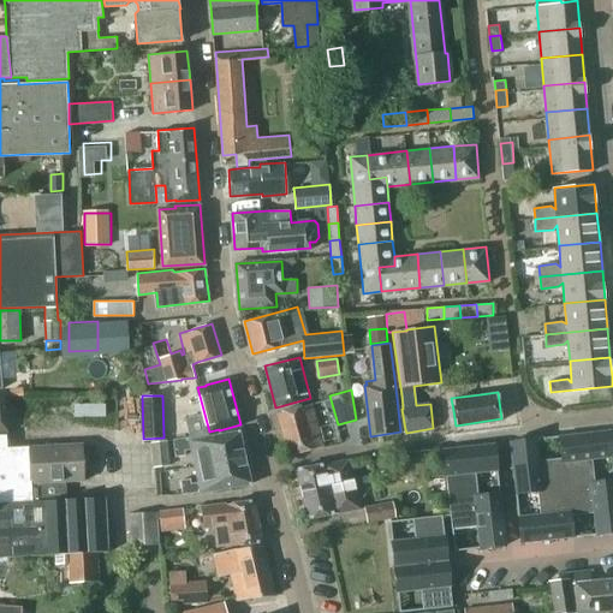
[(323,445),(313,403),(277,411),(289,454),(323,445)]
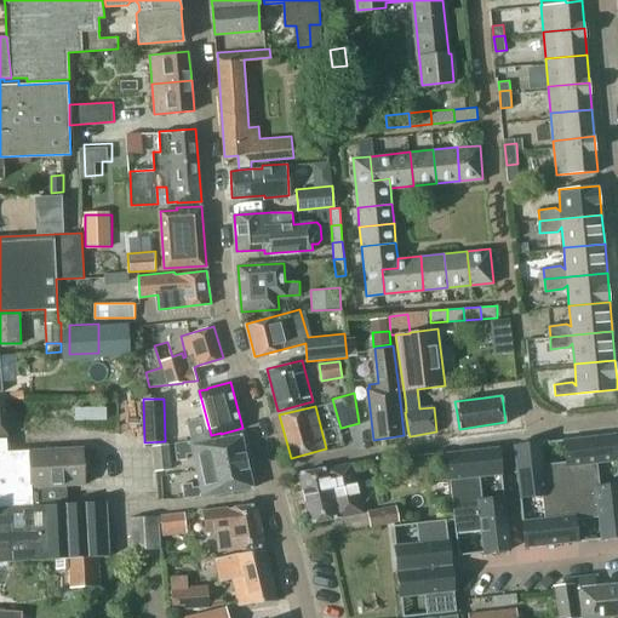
[(198,470),(247,461),(241,434),(190,442),(190,441),(176,444),(177,451),(178,458),(187,457),(186,452),(193,451),(198,470)]
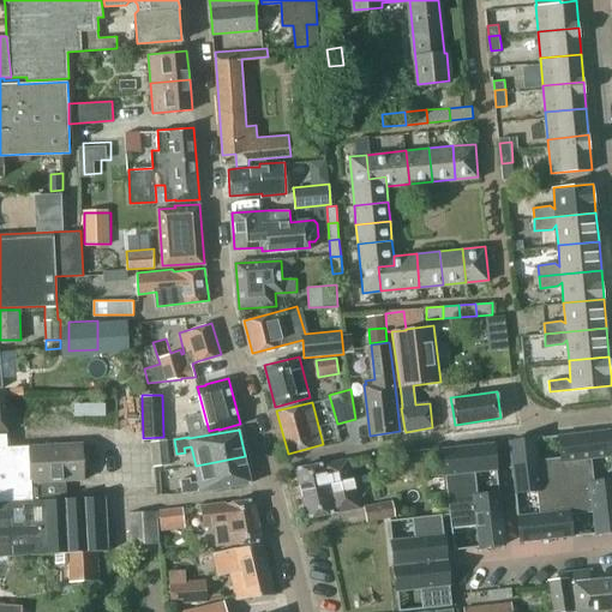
[(559,435),(563,456),(565,485),(595,481),(593,460),(611,457),(611,430),(559,435)]
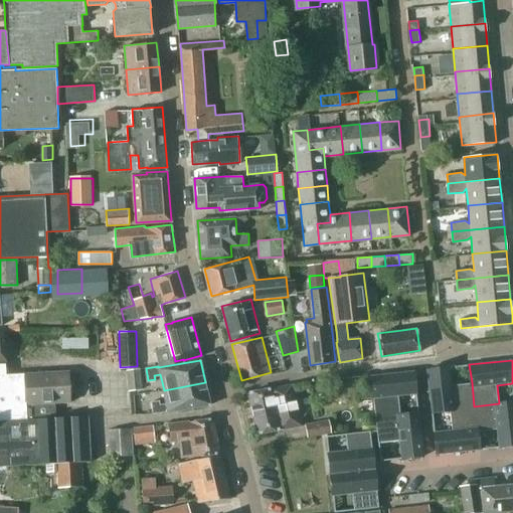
[(7,374),(6,362),(0,362),(0,420),(56,417),(55,400),(70,399),(70,394),(81,394),(80,376),(69,377),(69,370),(7,374)]
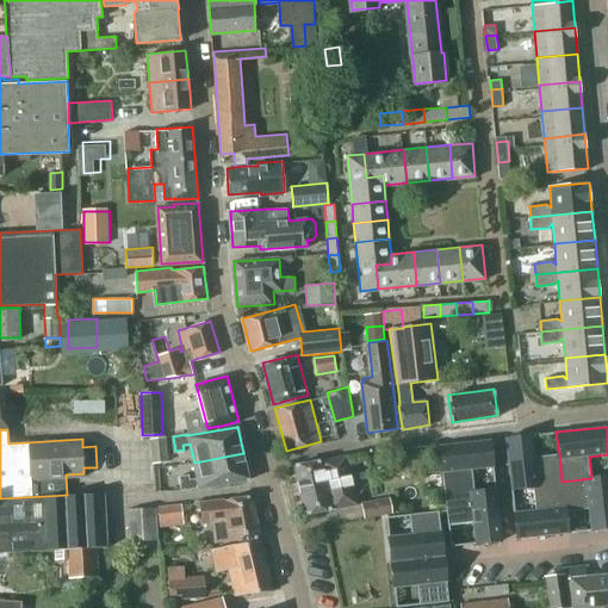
[(533,485),(562,482),(559,453),(538,456),(535,434),(506,438),(512,488),(533,485)]
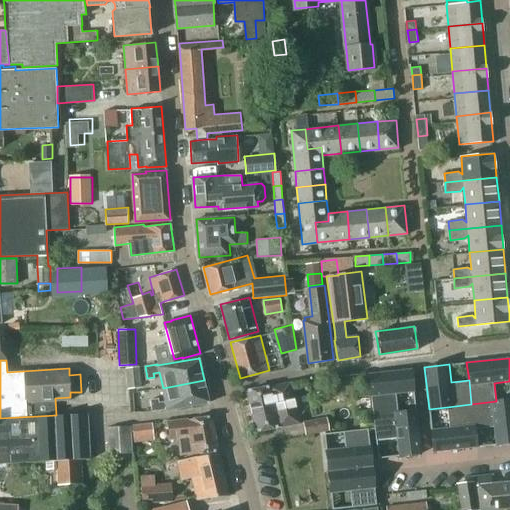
[(141,387),(140,366),(126,367),(128,388),(141,387)]
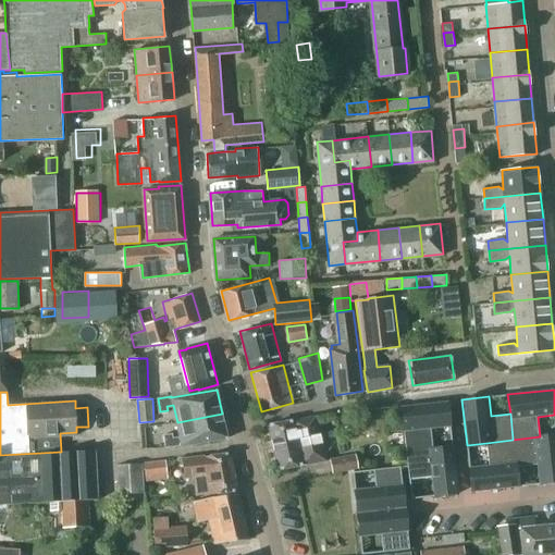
[(428,427),(451,424),(448,401),(402,406),(407,452),(430,449),(428,427)]
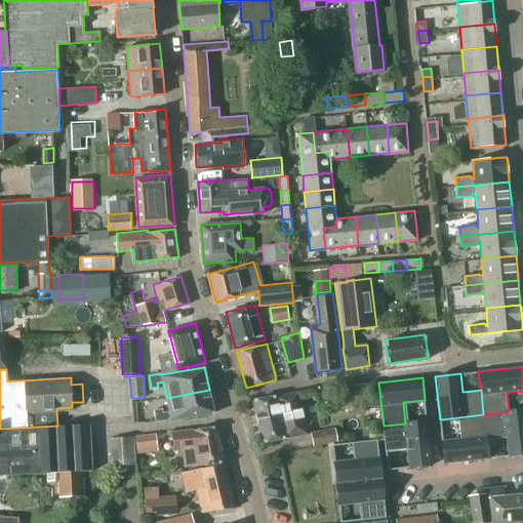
[(214,412),(209,390),(167,398),(170,411),(163,412),(162,409),(156,409),(157,419),(172,417),(172,419),(214,412)]
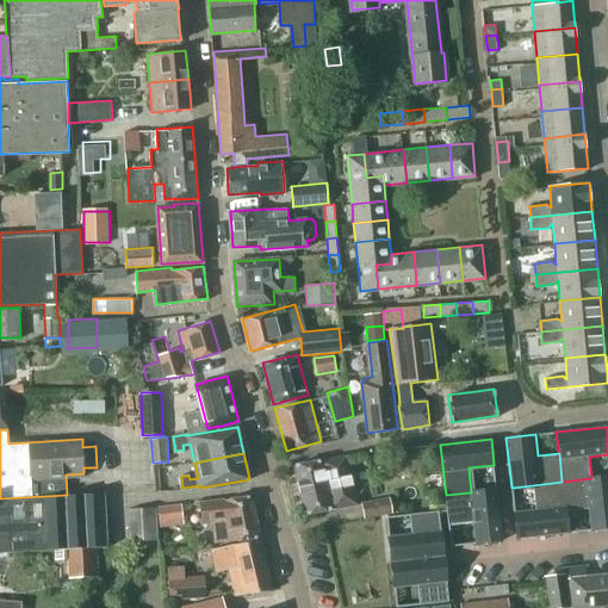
[(358,503),(346,456),(293,465),(305,513),(358,503)]
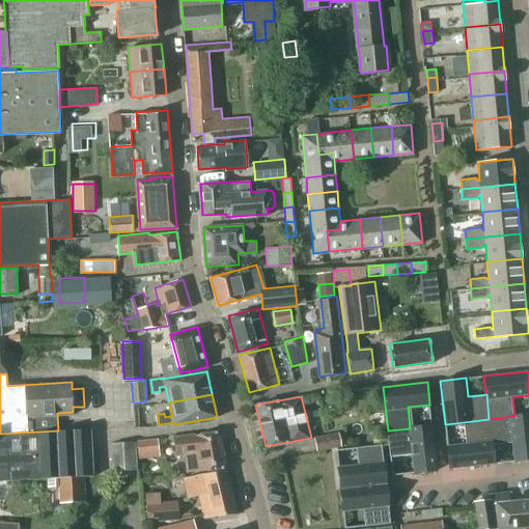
[(489,419),(492,445),(510,443),(512,461),(528,458),(528,414),(514,416),(489,419)]
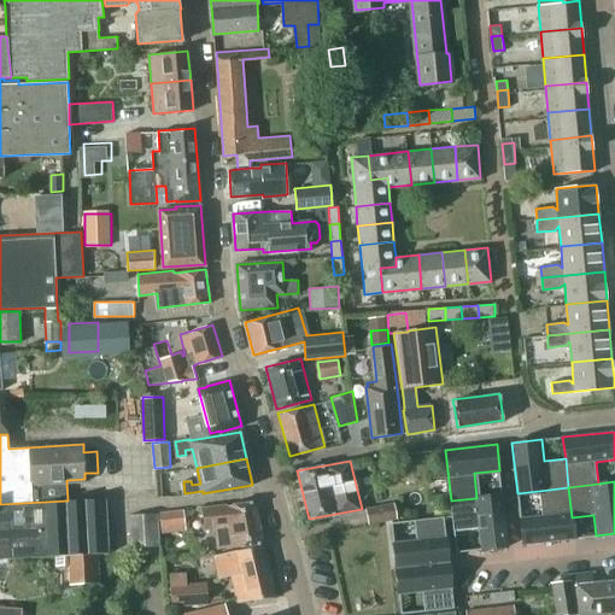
[(572,517),(568,487),(539,491),(542,513),(520,515),(523,544),(574,538),(572,517)]
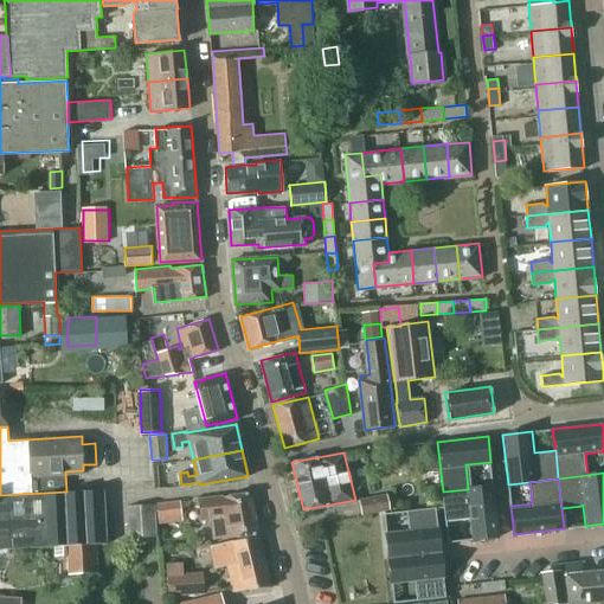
[(471,514),(474,539),(499,537),(494,487),(468,489),(443,492),(445,518),(471,514)]
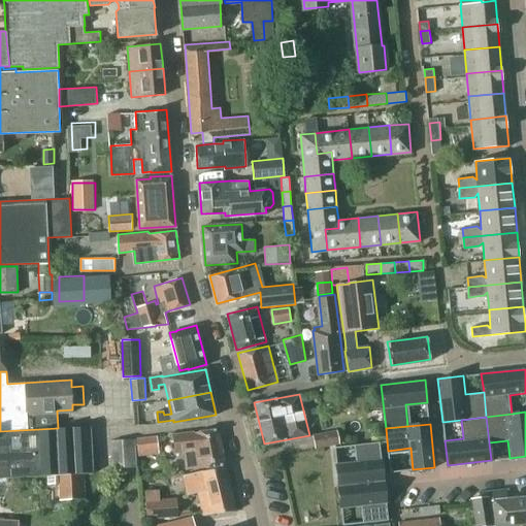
[(0,431),(0,477),(47,474),(86,472),(94,472),(91,426),(58,428),(0,431)]
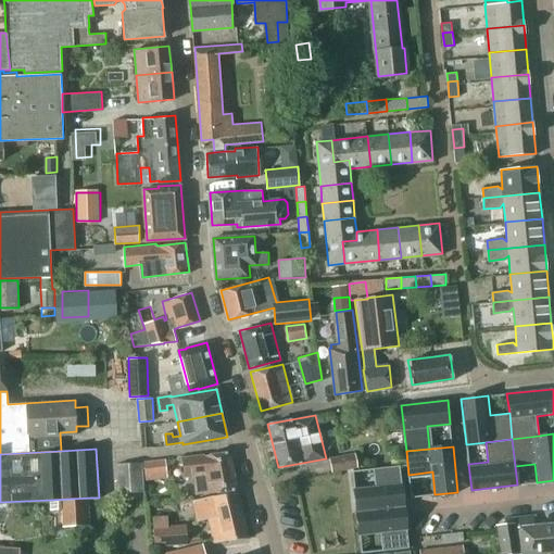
[(205,496),(238,493),(237,489),(229,452),(183,457),(185,478),(196,476),(198,495),(204,494),(205,496)]
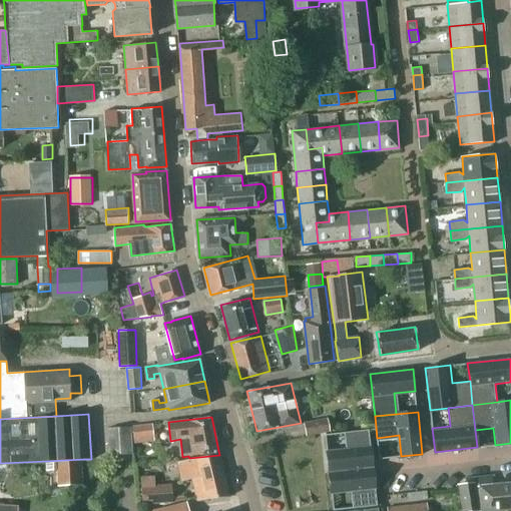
[(331,431),(328,417),(304,421),(307,436),(331,431)]
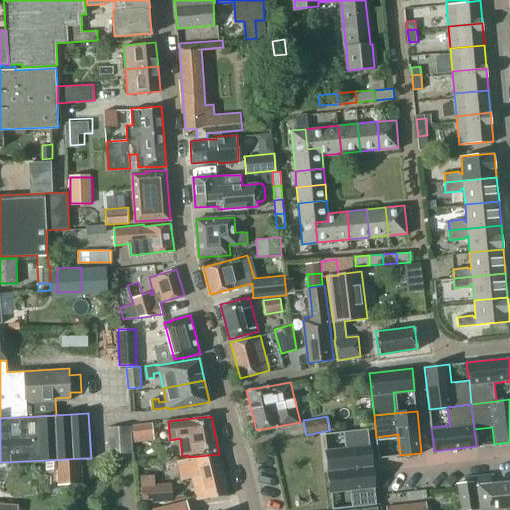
[(154,440),(152,422),(133,423),(135,441),(154,440)]
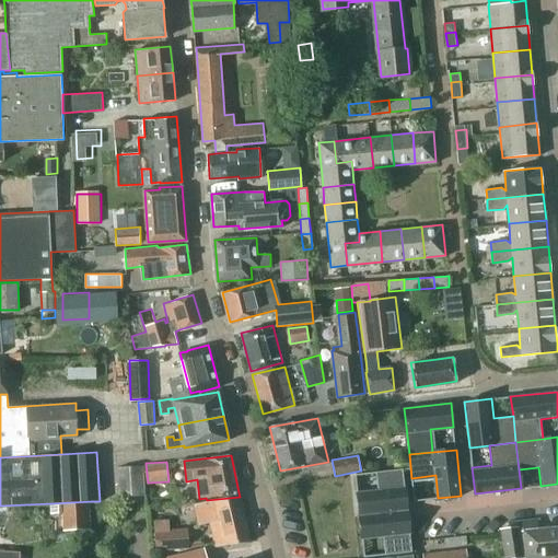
[(144,496),(143,465),(118,467),(119,496),(144,496)]
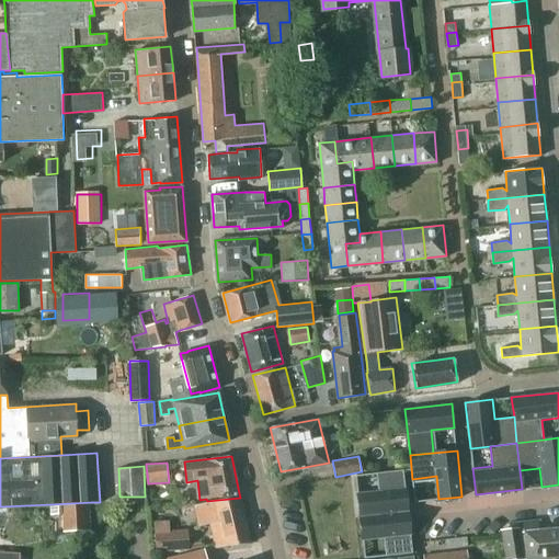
[(357,492),(361,516),(408,511),(403,469),(377,472),(379,490),(357,492)]
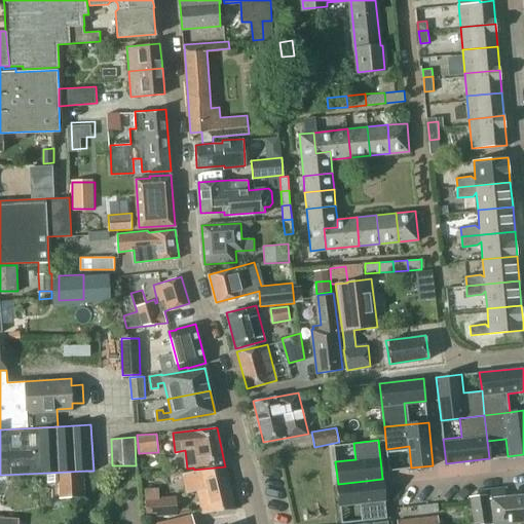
[(225,466),(194,470),(193,470),(193,472),(182,475),(186,493),(197,490),(202,512),(235,508),(225,466)]
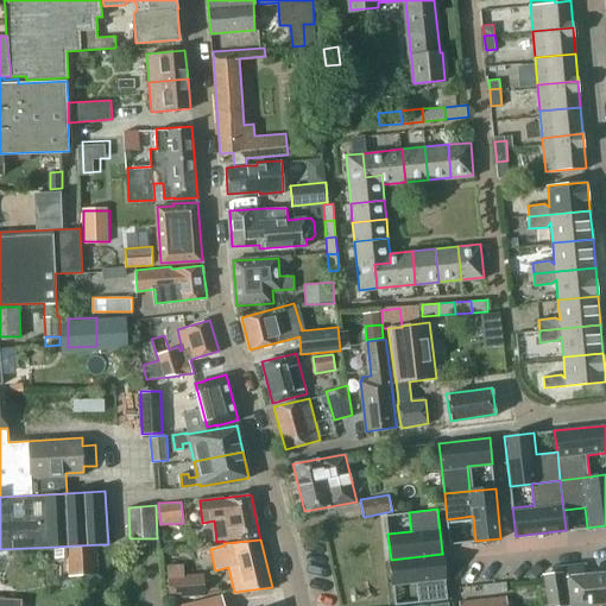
[(99,544),(55,547),(56,557),(69,556),(70,575),(100,574),(99,544)]
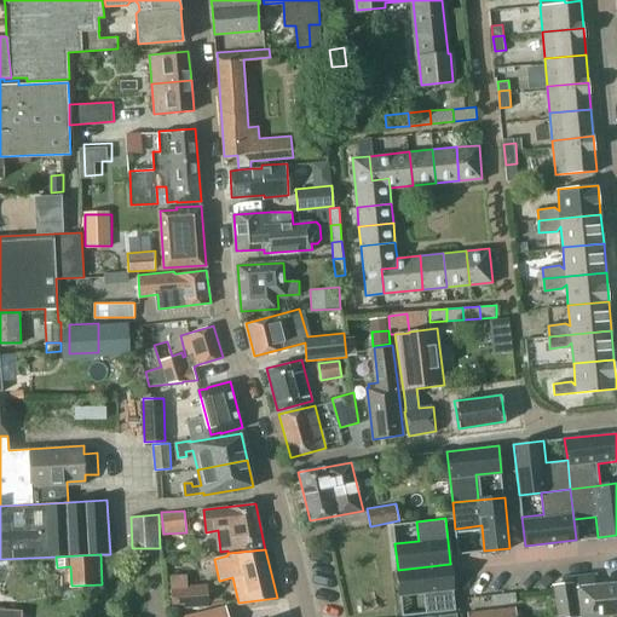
[(456,610),(450,564),(398,570),(401,595),(424,593),(426,612),(456,610)]
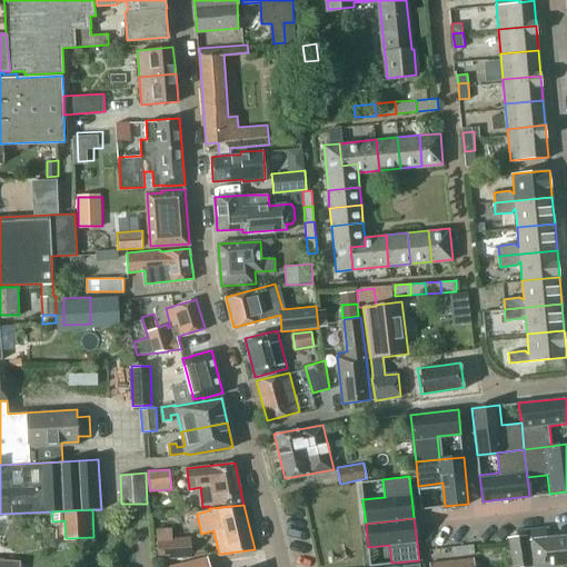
[(547,526),(518,528),(518,537),(529,536),(529,539),(548,537),(547,526)]
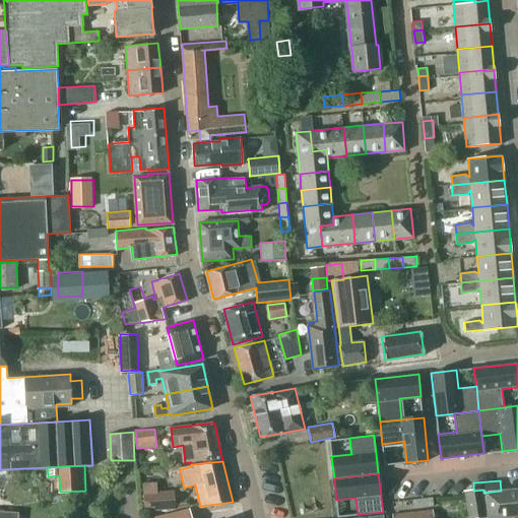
[(489,517),(517,514),(517,489),(501,491),(483,493),(483,490),(473,491),(466,492),(469,517),(474,517),(489,516),(488,517),(489,517)]
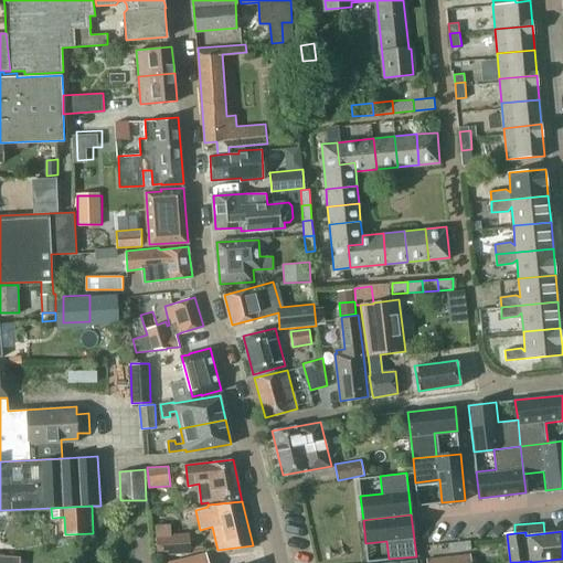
[(190,552),(189,532),(156,533),(157,554),(190,552)]
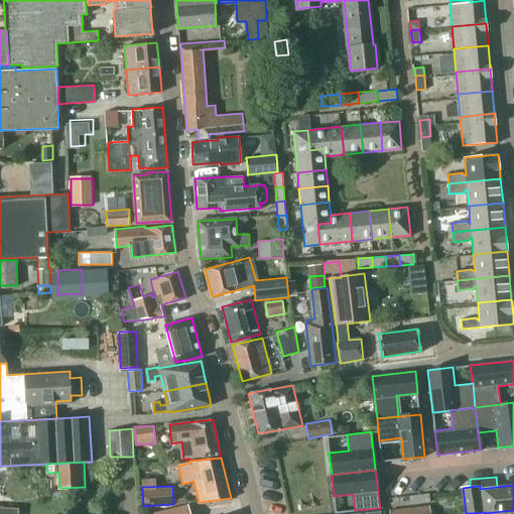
[(431,502),(430,494),(411,496),(412,505),(431,502)]
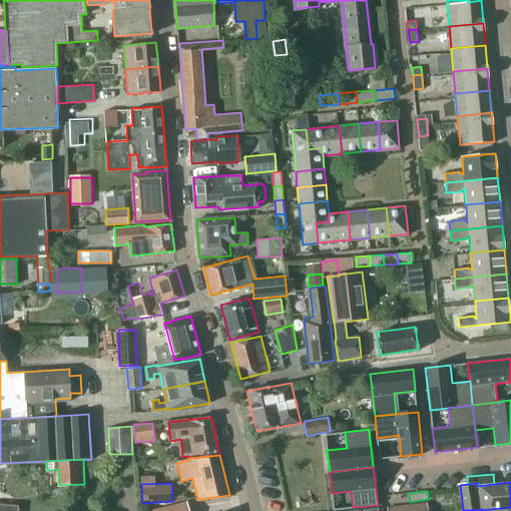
[(189,510),(187,501),(149,510),(189,510)]
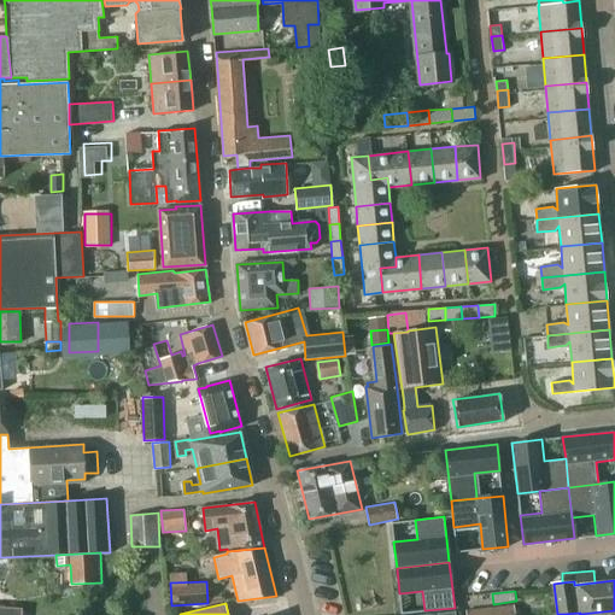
[(515,614),(514,604),(468,609),(467,614),(515,614)]
